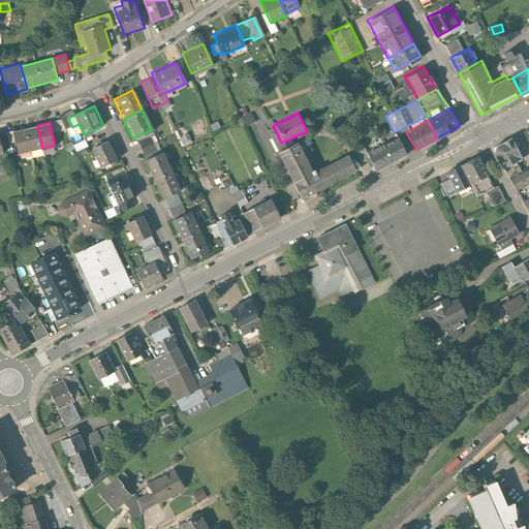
[(37,125),(25,128),(30,151),(42,149),(37,125)]
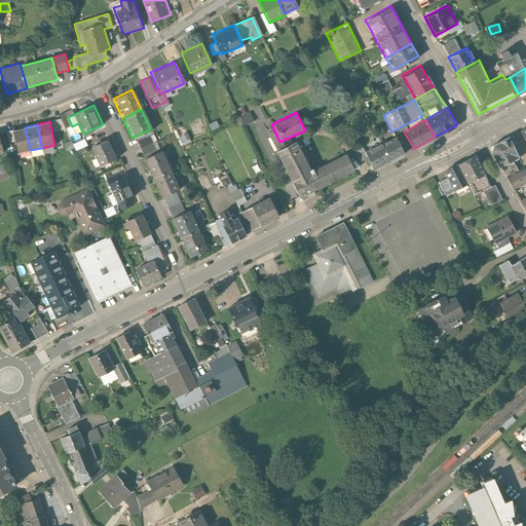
[(30,150),(25,127),(13,130),(19,153),(30,150)]
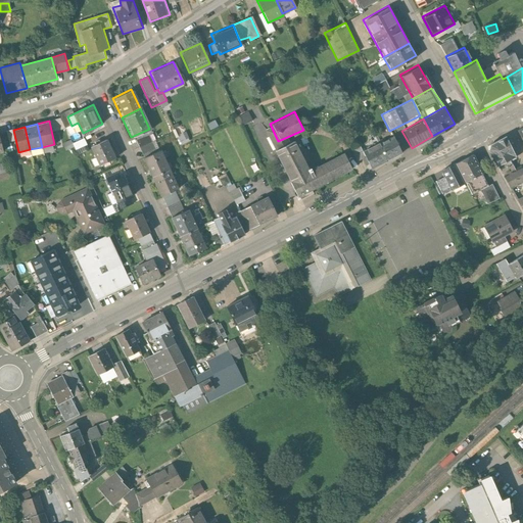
[(506,135),(485,145),(496,167),(516,156),(506,135)]
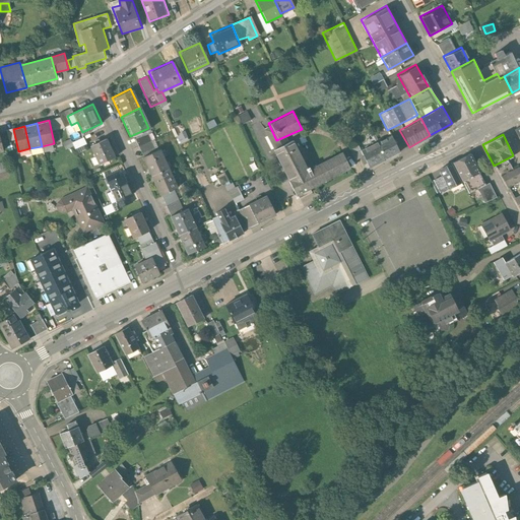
[(77,148),(88,144),(85,137),(74,142),(77,148)]
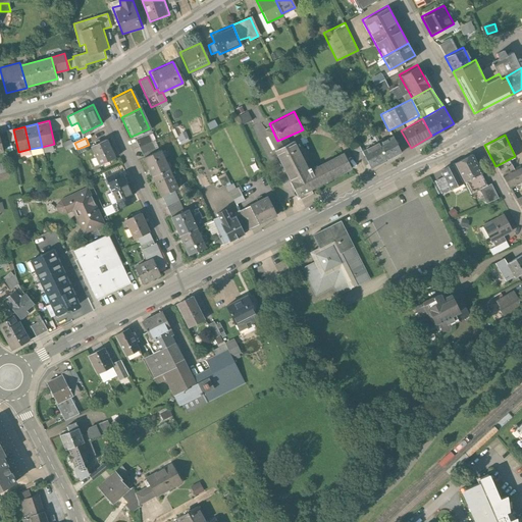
[(116,157),(108,138),(92,146),(100,164),(116,157)]
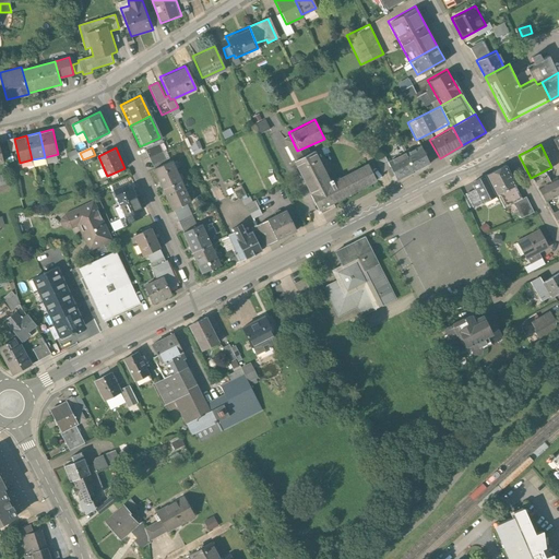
[(421,147),(405,156),(414,173),(430,164),(421,147)]
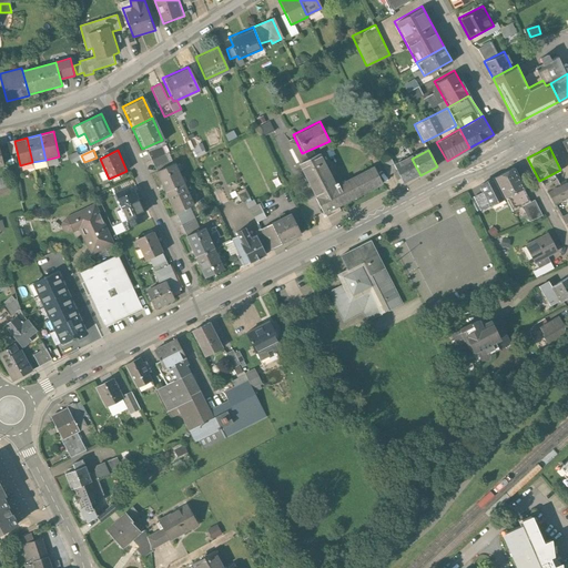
[(321,154),(297,166),(322,215),(382,184),(372,164),(335,183),(321,154)]
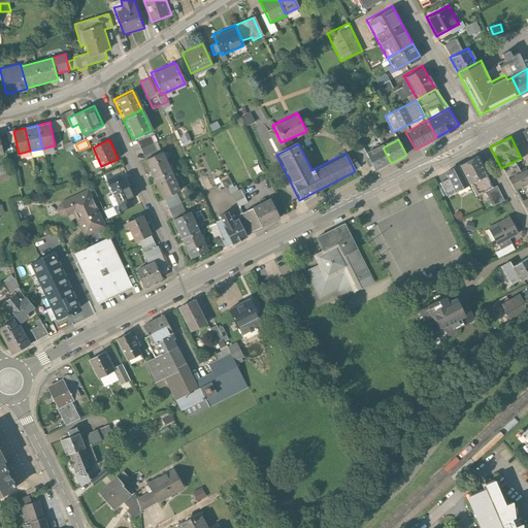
[(375,171),(391,163),(383,147),(367,156),(375,171)]
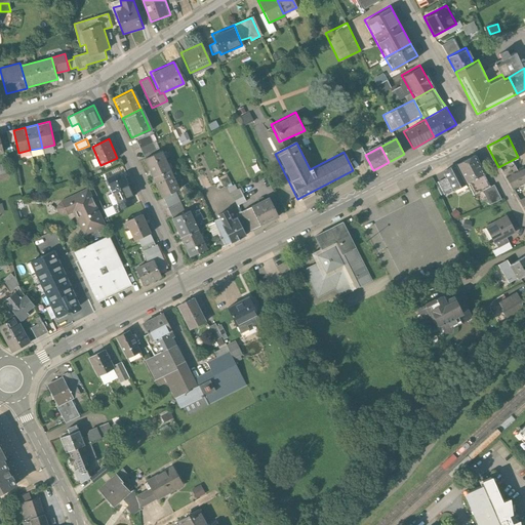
[(168,168),(159,150),(140,158),(150,177),(168,168)]
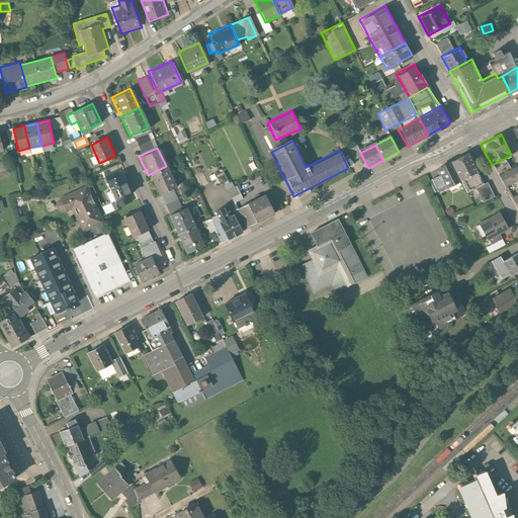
[(479,172),(468,152),(450,161),(460,181),(479,172)]
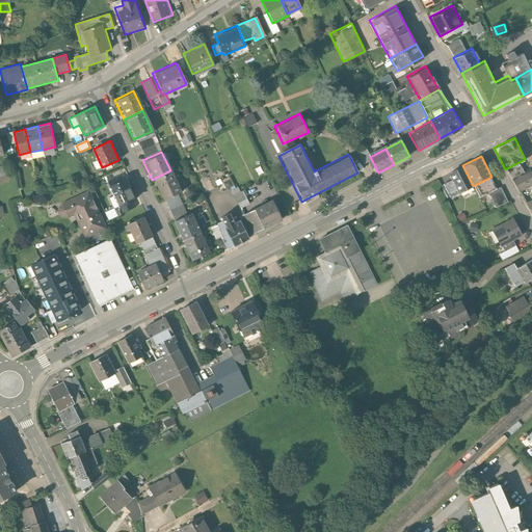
[(473,186),(462,165),(447,174),(450,180),(442,184),(450,198),(473,186)]
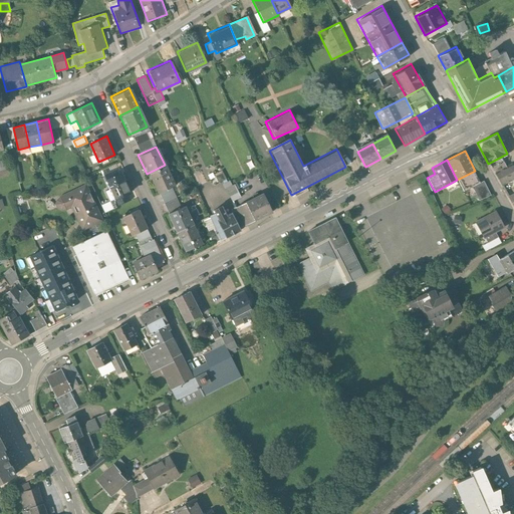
[(134,191),(120,164),(102,172),(115,200),(113,201),(116,208),(133,200),(130,193),(134,191)]
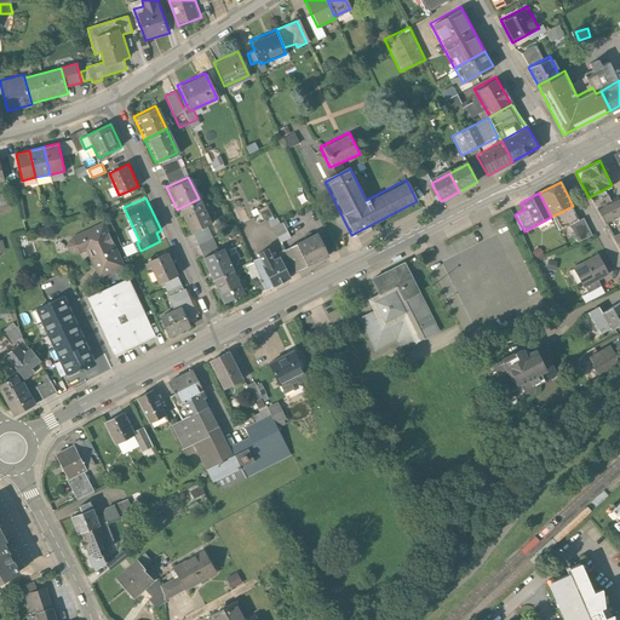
[(210,222),(199,199),(177,210),(188,233),(210,222)]
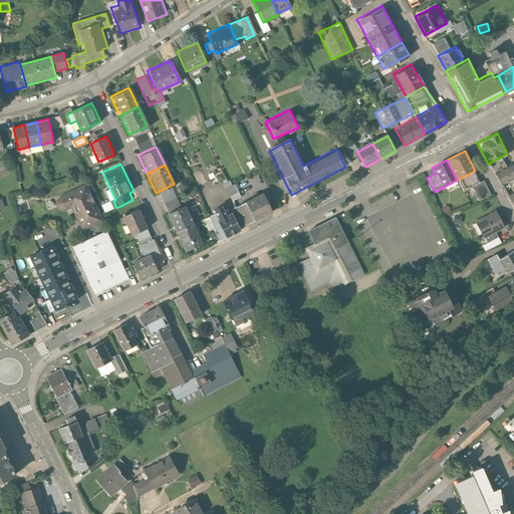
[(513,180),(513,169),(512,165),(495,174),(501,187),(513,180)]
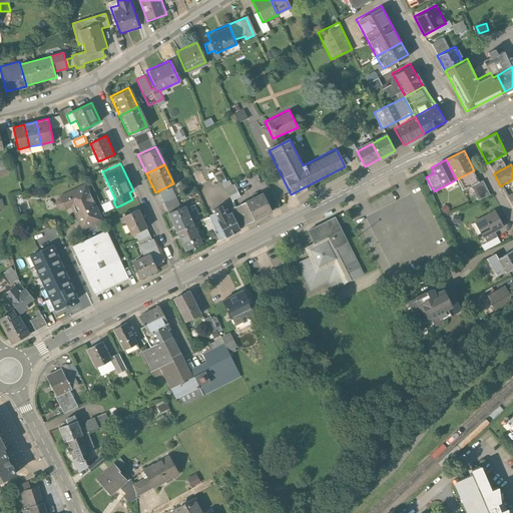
[(482,180),(471,186),(478,200),(490,195),(482,180)]
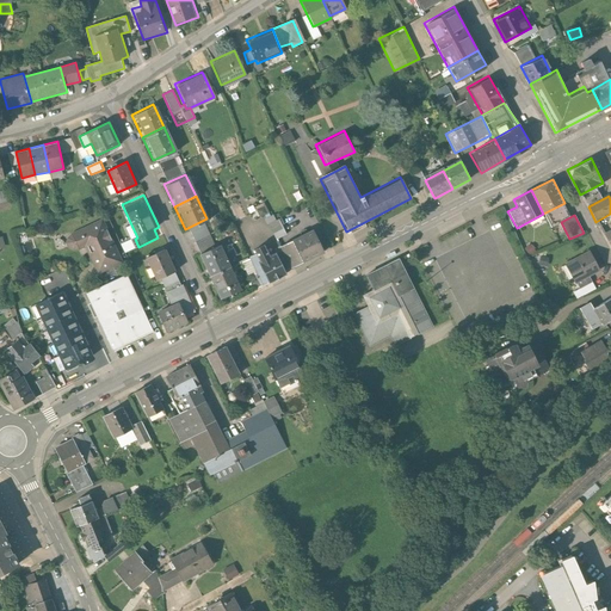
[(282,217),(271,223),(278,238),(289,233),(282,217)]
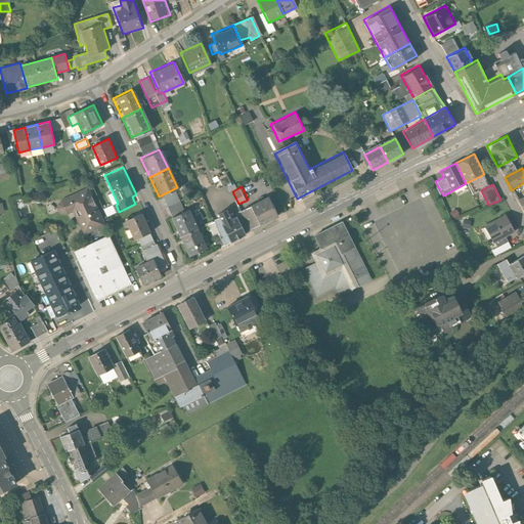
[(106,226),(89,187),(61,200),(58,204),(56,209),(58,214),(62,216),(67,216),(74,213),(85,236),(106,226)]
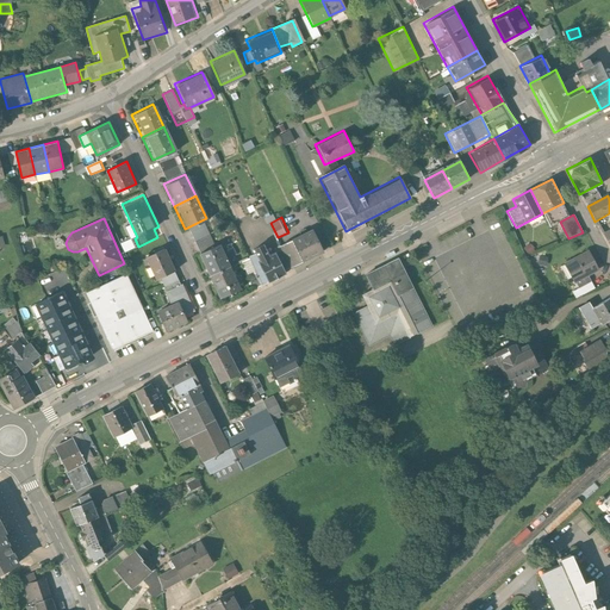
[(309,229),(277,246),(287,268),(321,251),(309,229)]
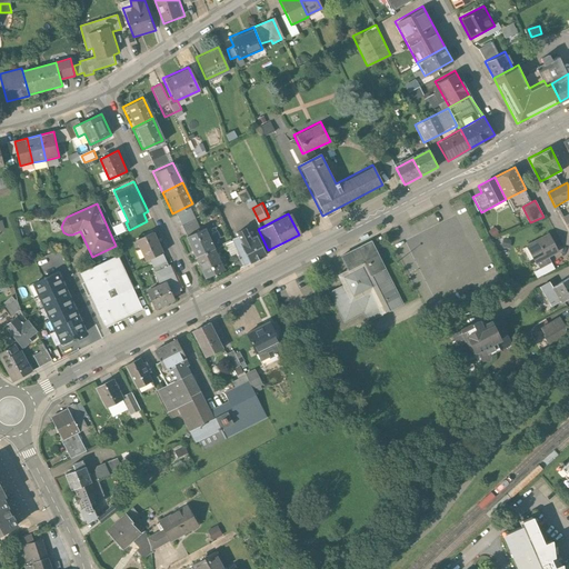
[(182,237),(192,258),(212,248),(202,227),(182,237)]
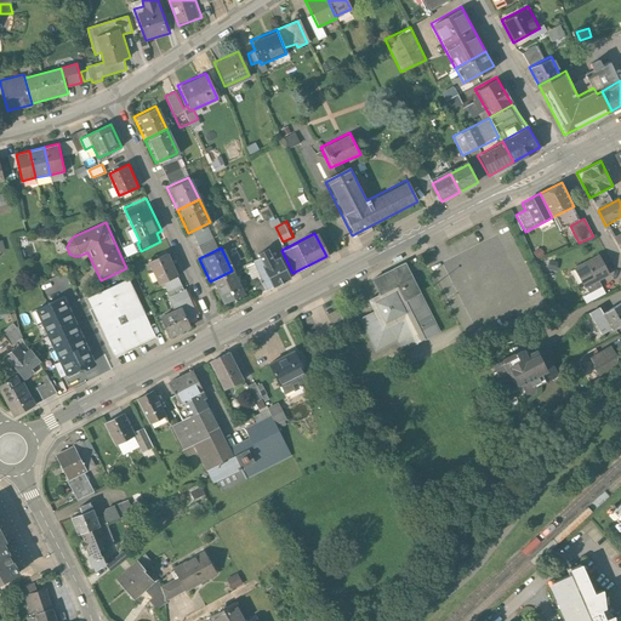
[(272,260),(266,248),(254,254),(271,286),(288,278),(278,257),(272,260)]
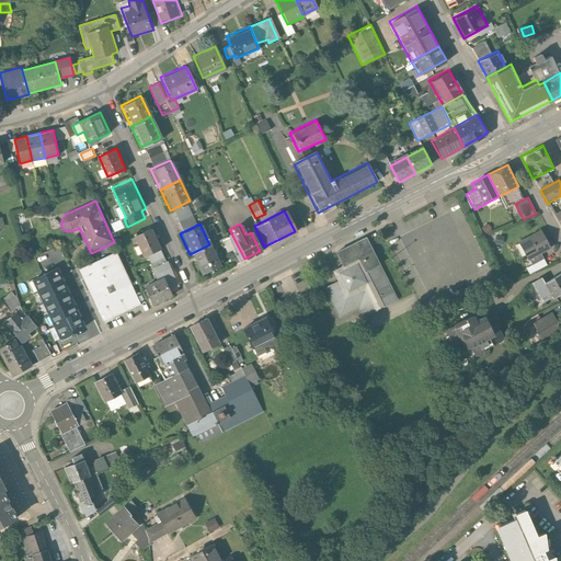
[(162,249),(153,228),(135,236),(145,256),(148,255),(161,249),(162,249)]
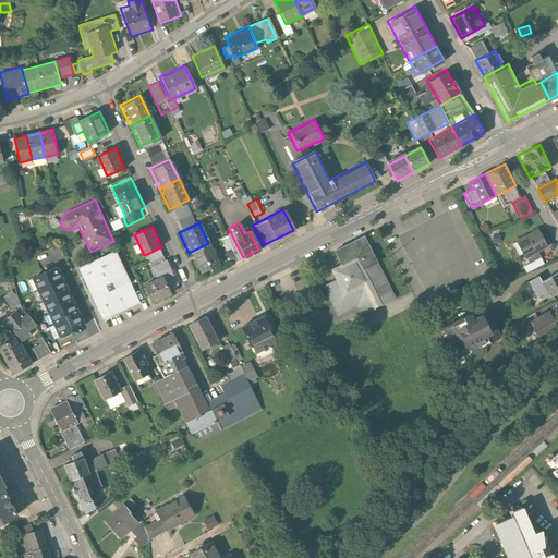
[(549,247),(538,228),(516,240),(526,261),(549,247)]
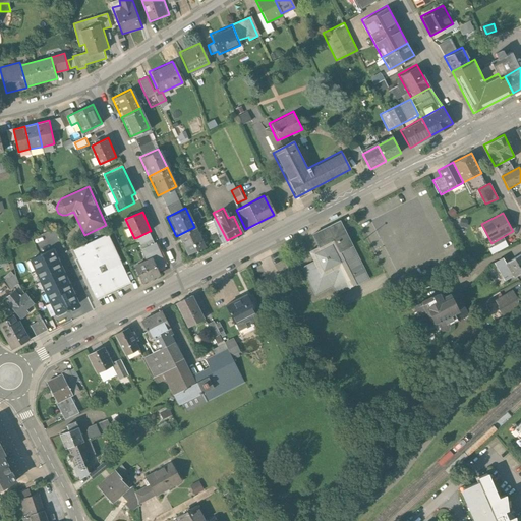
[(369,280),(339,220),(309,234),(316,247),(307,252),(312,262),(300,268),(314,296),(333,287),(337,296),(369,280)]
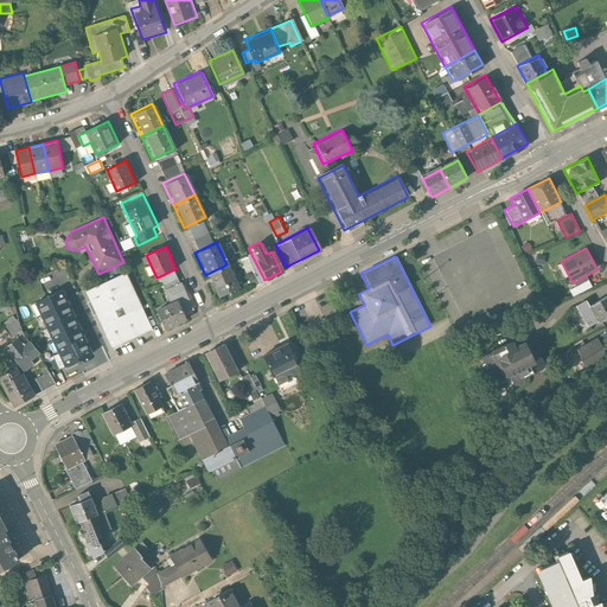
[(237,287),(227,264),(205,275),(216,298),(237,287)]
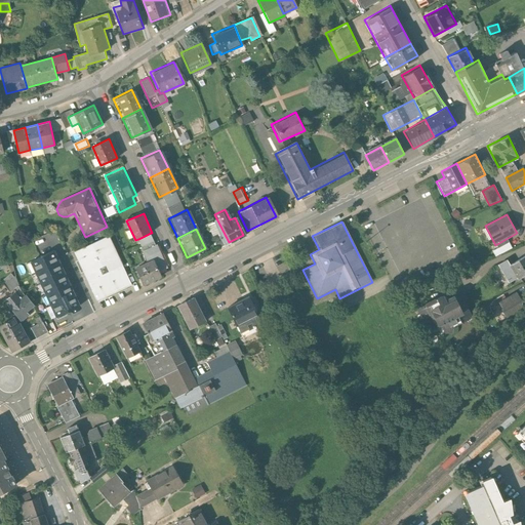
[(156,245),(151,233),(138,239),(144,250),(156,245)]
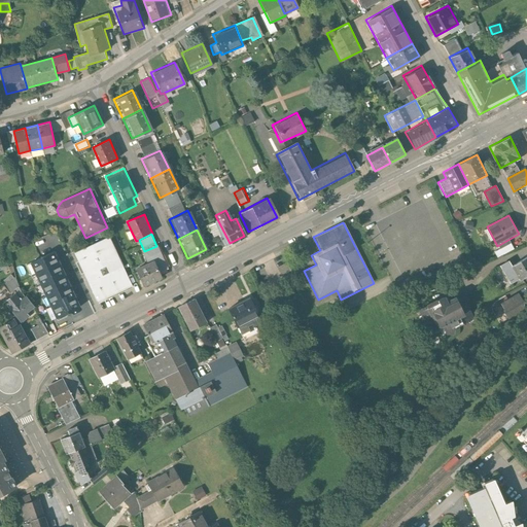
[(134,287),(110,237),(74,253),(98,305),(134,287)]
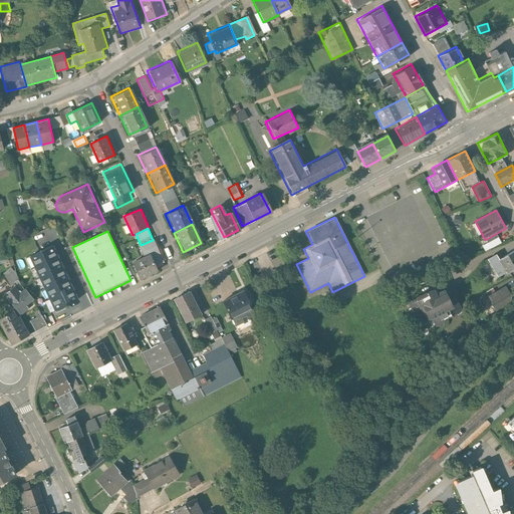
[(141,247),(145,256),(151,253),(157,266),(165,262),(154,241),(141,247)]
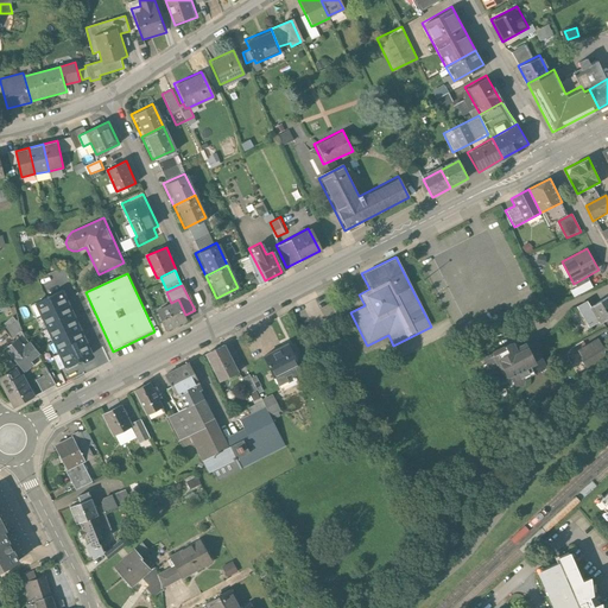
[(68,304),(62,291),(36,303),(42,316),(68,304)]
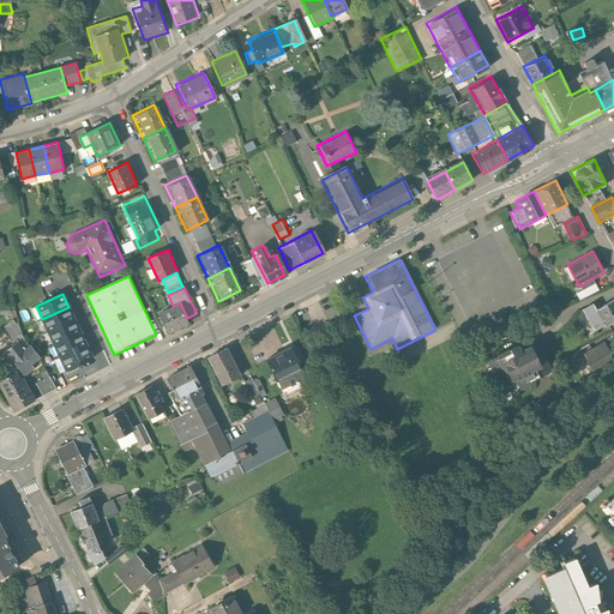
[(613,321),(613,298),(594,311),(606,329),(613,321)]
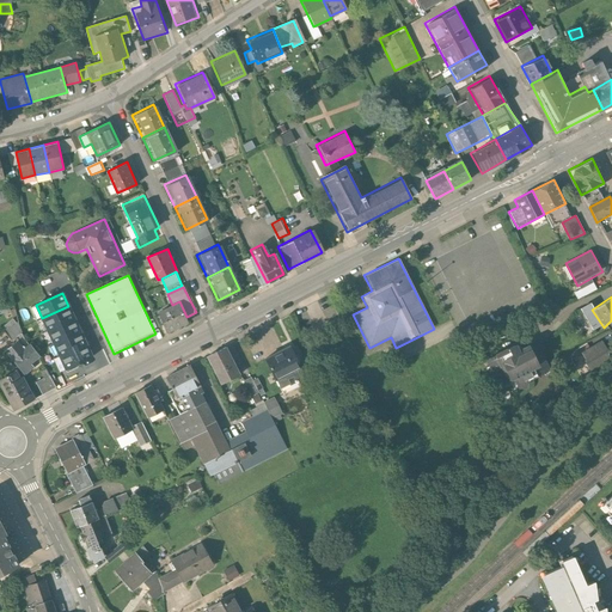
[(187,317),(179,301),(172,305),(158,312),(167,334),(190,323),(187,317)]
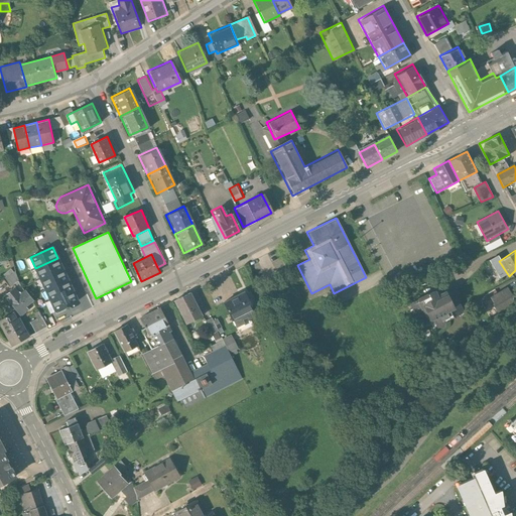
[(62,269),(57,258),(35,268),(40,279),(62,269)]
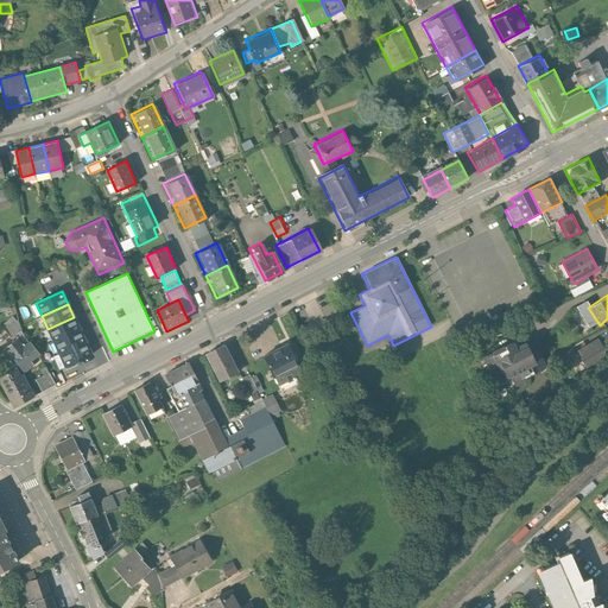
[(13,317),(2,325),(11,336),(21,328),(13,317)]
